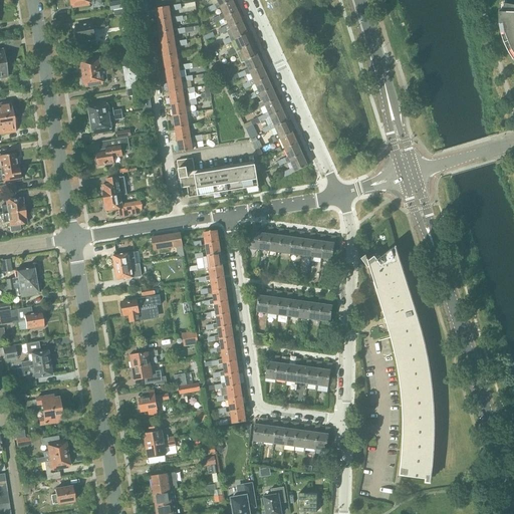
[(115,2),(116,10),(123,9),(124,9),(129,8),(127,0),(115,2)]
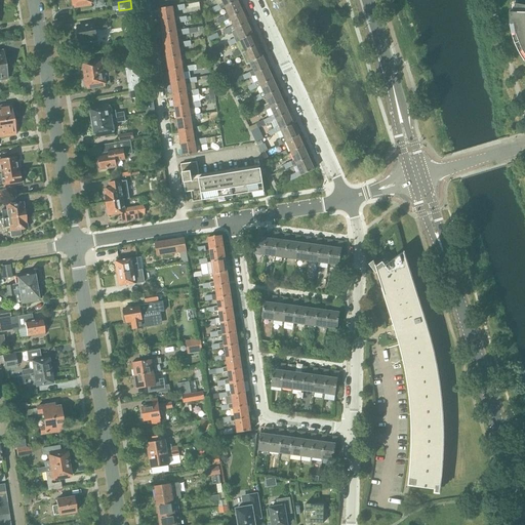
[(214,12),(226,7),(238,1),(237,0),(221,0),(224,3),(212,8),(214,12)]
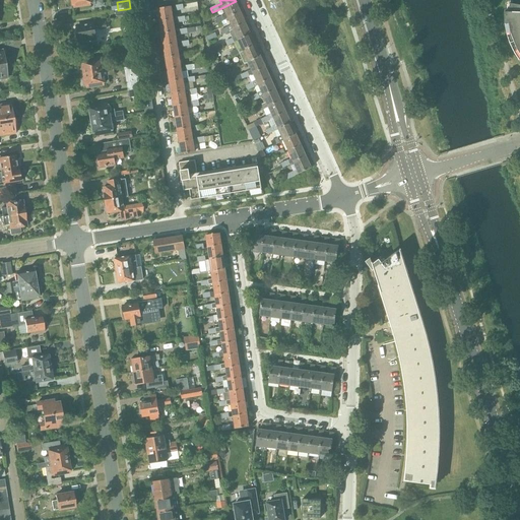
[(223,7),(226,14),(215,19),(217,23),(221,20),(229,18),(241,12),(236,1),(223,7)]
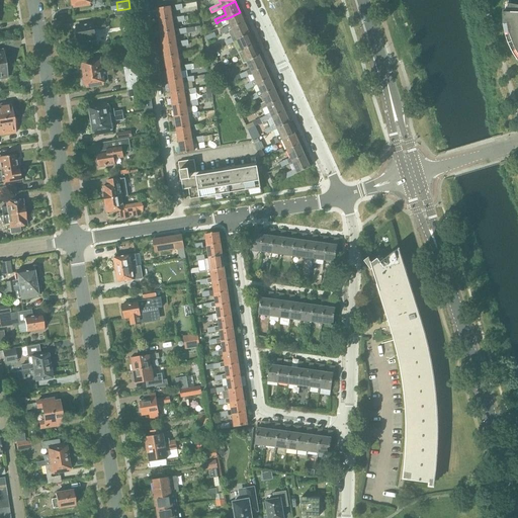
[(517,5),(509,4),(507,13),(503,13),(503,15),(503,23),(504,25),(505,33),(506,35),(508,42),(509,46),(513,55),(517,61),(517,5)]
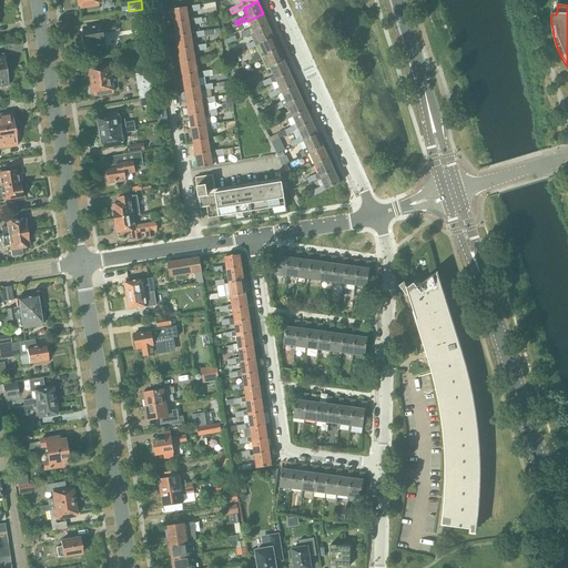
[(174,23),(190,21),(189,21),(188,13),(193,12),(192,11),(200,10),(200,6),(192,7),(186,7),(172,9),(173,14),(174,23)]
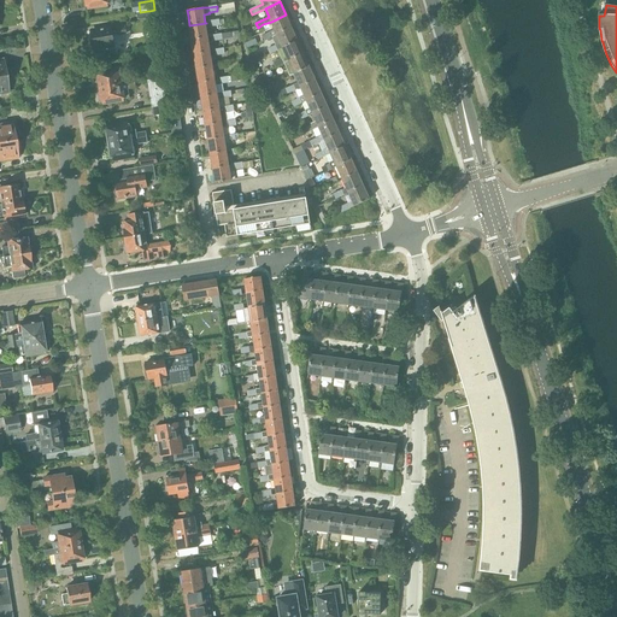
[(140,12),(139,12),(136,12),(137,21),(150,18),(150,11),(148,11),(140,12)]
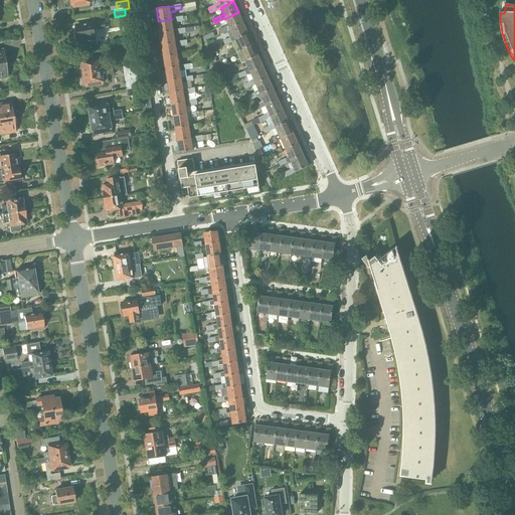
[(220,34),(231,29),(243,23),(238,12),(226,18),(219,20),(223,28),(218,30),(220,34)]
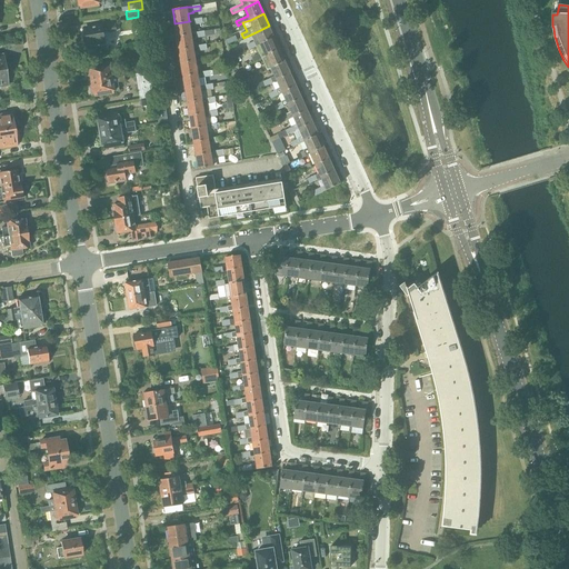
[(176,28),(177,36),(191,33),(190,26),(195,26),(203,23),(202,18),(195,19),(195,20),(189,21),(190,21),(175,23),(176,28)]
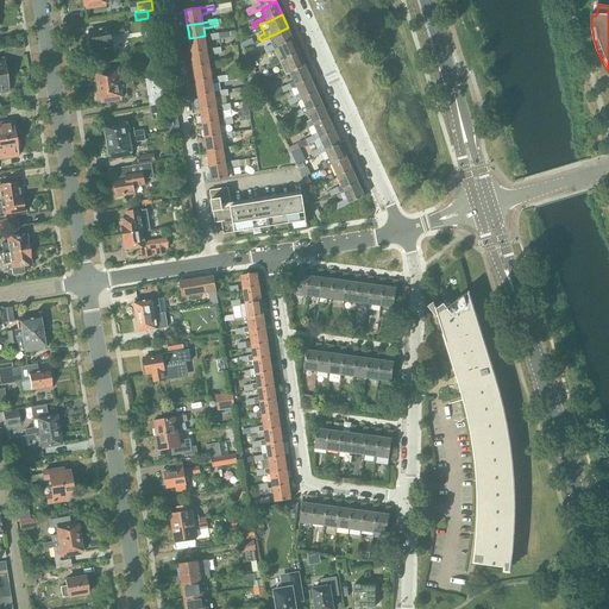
[(113,29),(111,29),(90,31),(93,48),(113,44),(112,35),(115,35),(115,36),(125,33),(124,26),(121,26),(114,27),(113,29)]
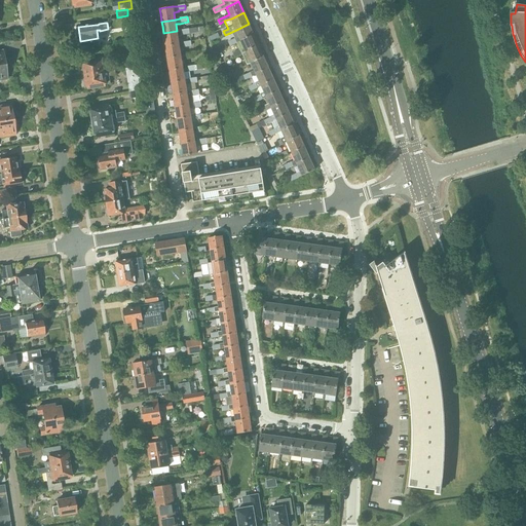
[(230,45),(241,40),(254,35),(249,24),(236,30),(239,37),(228,42),(230,45)]
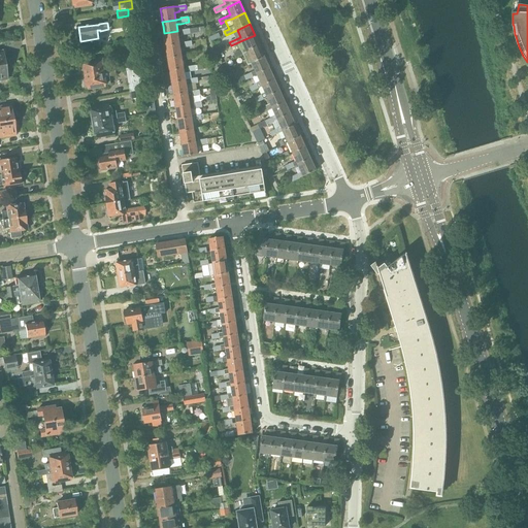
[(198,28),(177,31),(164,33),(166,45),(179,43),(178,35),(190,33),(190,34),(199,33),(199,32),(205,31),(204,27),(198,28)]
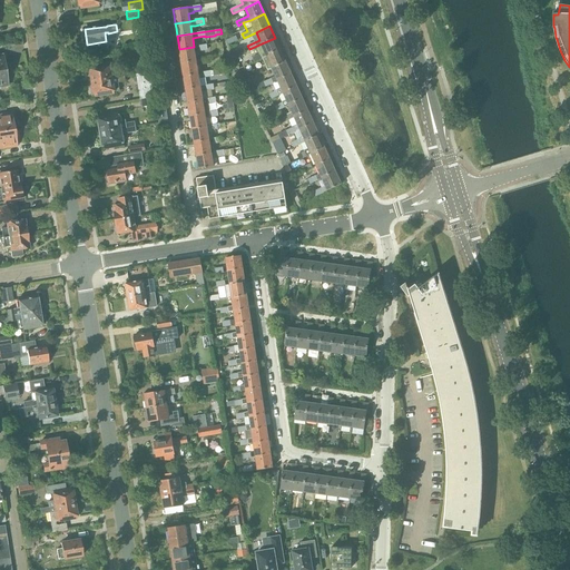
[(263,59),(267,56),(281,50),(275,38),(262,43),(249,49),(249,50),(256,47),(259,55),(253,58),(255,62),(263,59)]
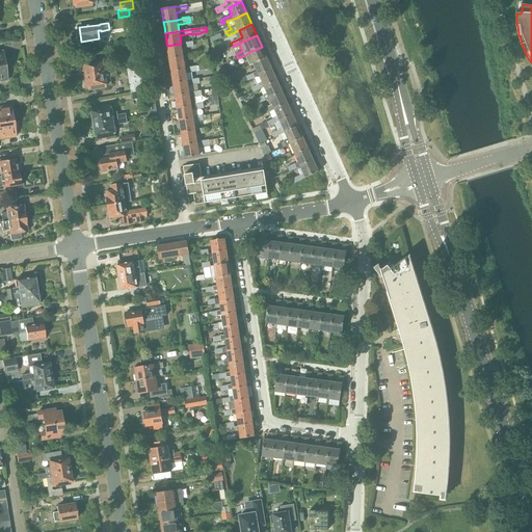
[(181,44),(167,46),(169,58),(183,56),(182,49),(186,49),(186,48),(194,47),(193,42),(185,43),(181,44)]
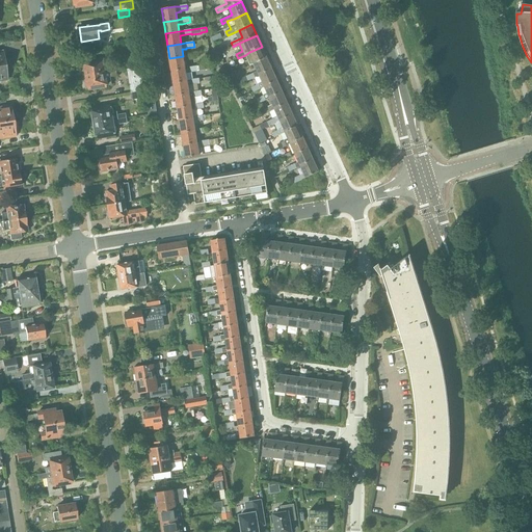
[(249,52),(245,55),(249,65),(255,64),(255,63),(267,58),(265,54),(262,47),(249,52)]
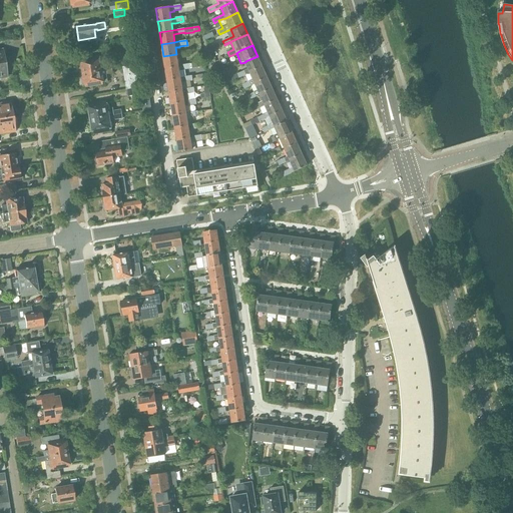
[(164,61),(165,68),(178,66),(176,54),(163,56),(164,61)]
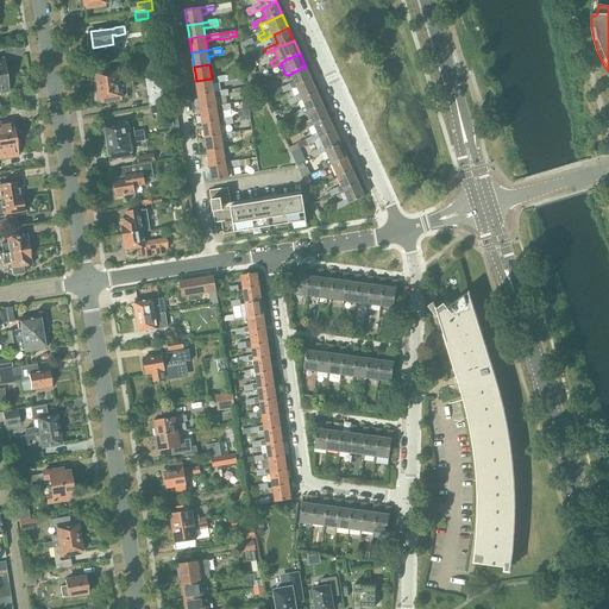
[(276,96),(297,86),(312,80),(306,67),(292,73),(292,74),(295,81),(265,95),(268,100),(276,96)]
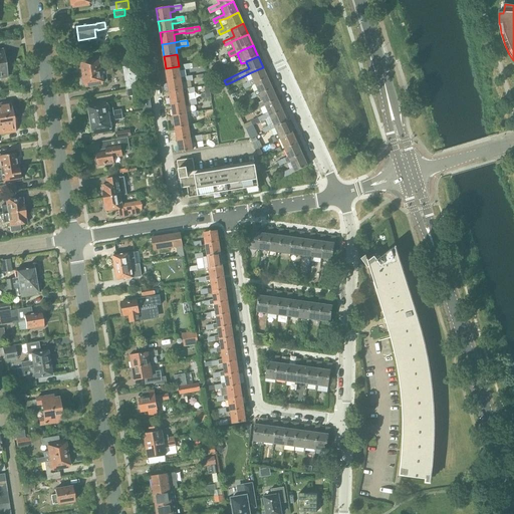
[(82,68),(83,73),(101,70),(99,59),(81,62),(81,63),(80,63),(81,68),(82,68)]
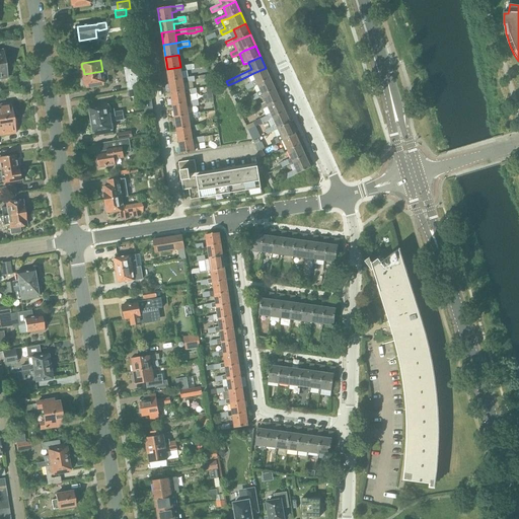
[(223,74),(228,72),(223,61),(218,63),(223,74)]
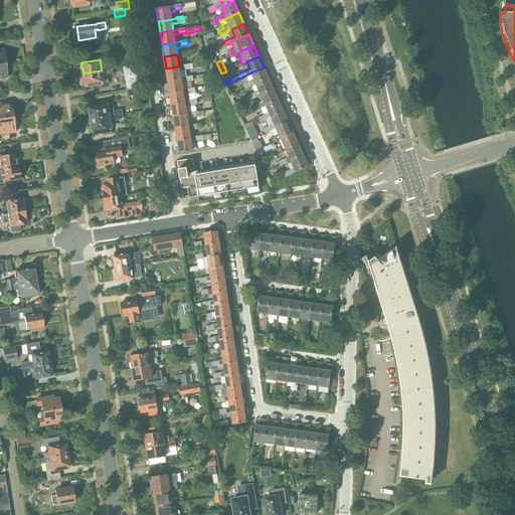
[(123,67),(127,90),(139,88),(135,64),(123,67)]
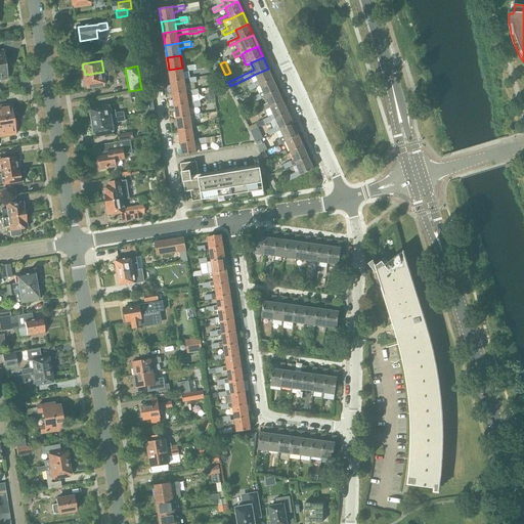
[(170,74),(171,82),(184,80),(183,72),(187,72),(187,71),(194,70),(193,66),(186,67),(182,68),(169,70),(170,74)]
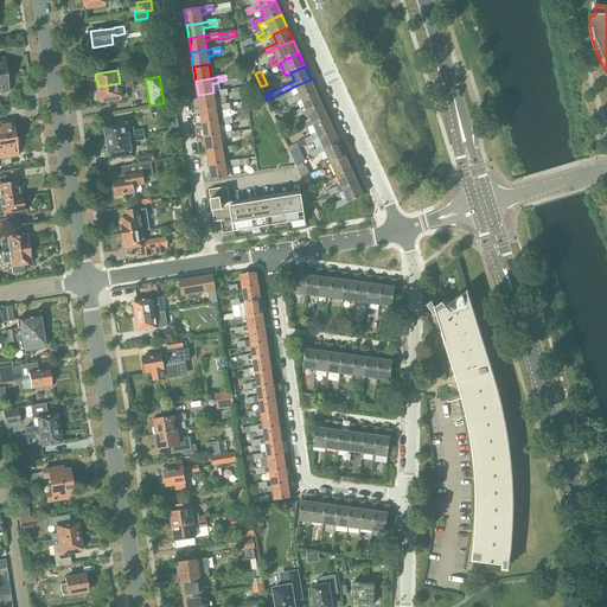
[(288,104),(302,98),(317,93),(311,80),(296,85),(300,95),(287,101),(288,104)]
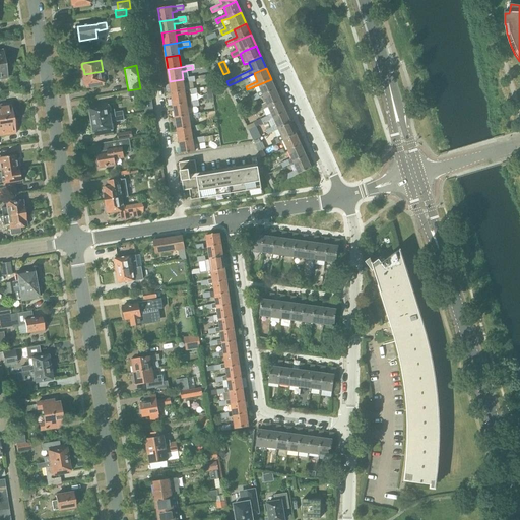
[(115,75),(114,69),(107,70),(103,71),(84,74),(85,80),(84,81),(84,85),(86,86),(87,89),(105,86),(105,84),(110,83),(109,76),(115,75)]
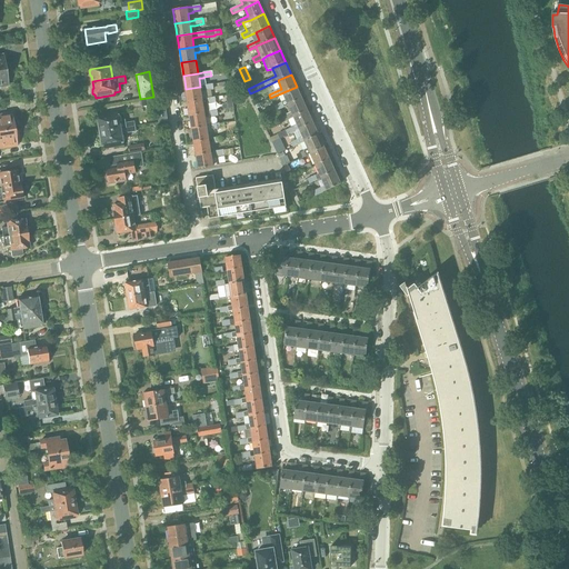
[(187,93),(188,101),(202,99),(201,91),(205,90),(205,86),(200,87),(186,89),(187,93)]
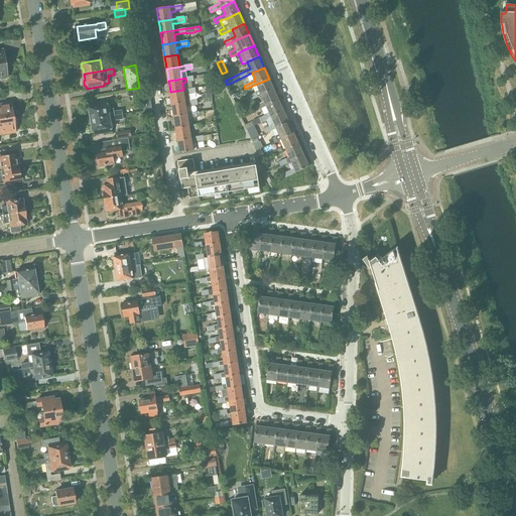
[(251,100),(262,95),(274,90),(269,79),(257,84),(260,92),(249,97),(251,100)]
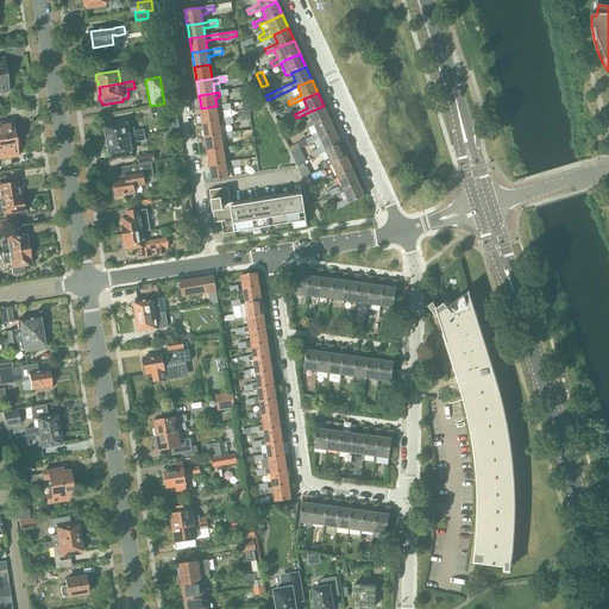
[(164,104),(150,106),(151,115),(167,113),(164,104)]
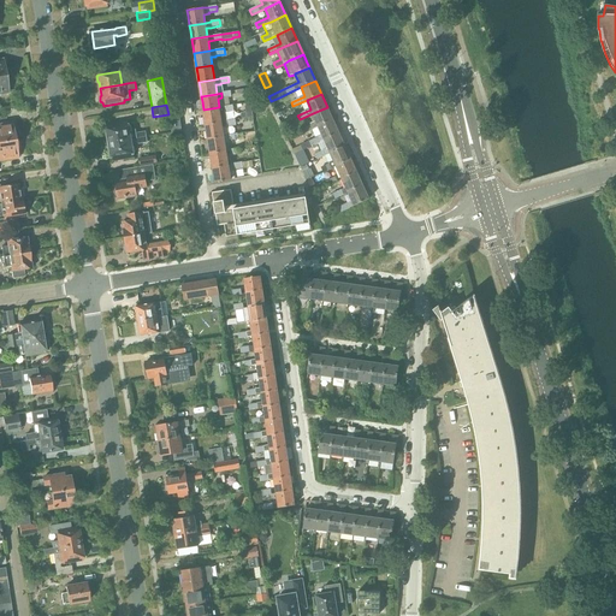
[(219,108),(219,107),(203,110),(206,124),(221,122),(226,122),(226,120),(225,112),(234,111),(234,105),(224,106),(224,107),(219,108)]
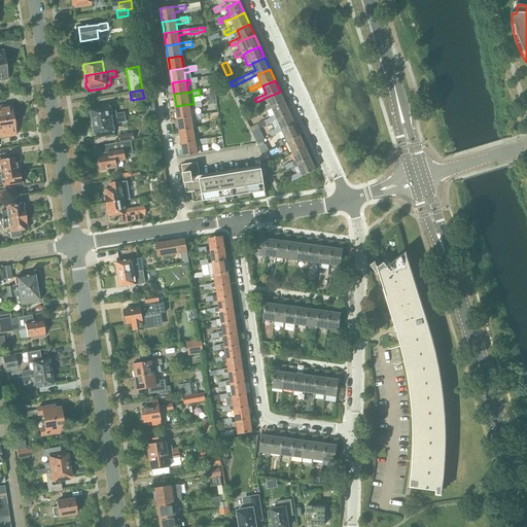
[(260,113),(272,108),(284,102),(280,92),(268,97),(271,105),(259,110),(260,113)]
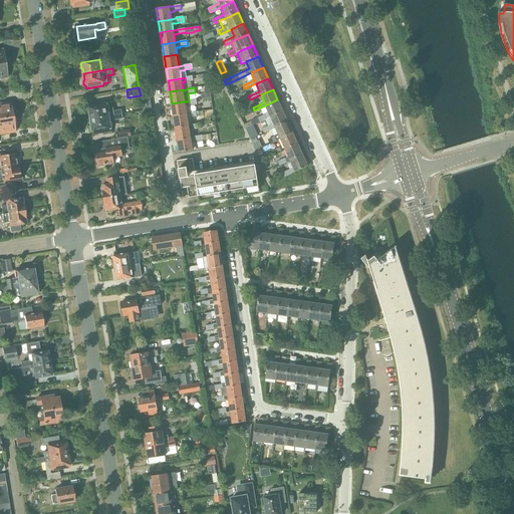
[(252,124),(271,116),(283,111),(282,108),(281,107),(277,99),(265,105),(269,112),(251,121),(252,124)]
